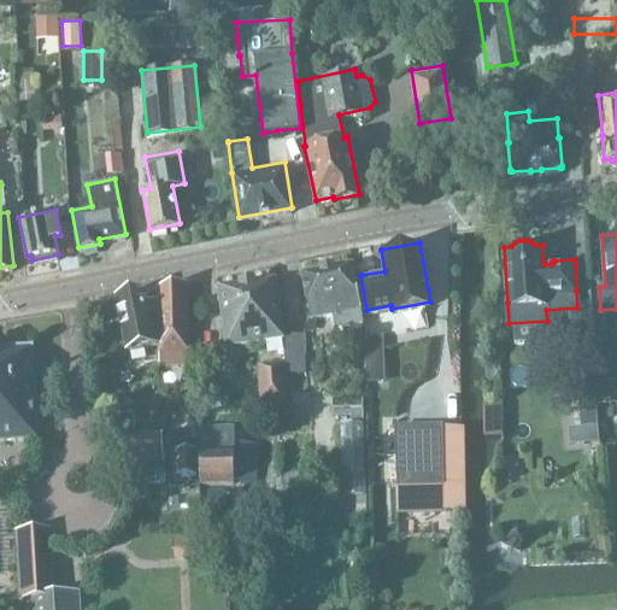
[(363,321),(360,304),(353,260),(352,260),(301,270),(310,315),(333,310),(335,326),(363,321)]
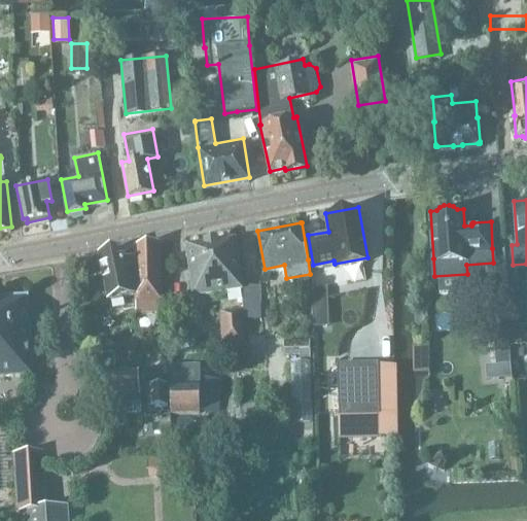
[(185,242),(192,292),(242,285),(235,235),(185,242)]
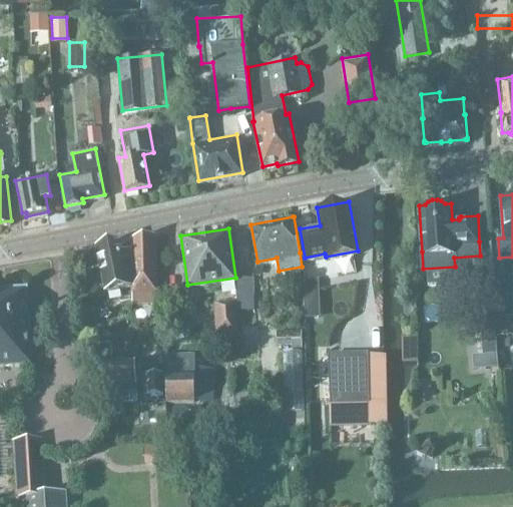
[(130,236),(132,300),(156,299),(155,232),(130,236)]
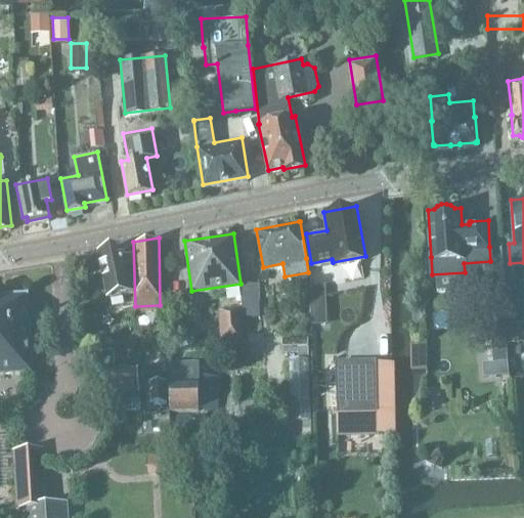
[(123,243),(98,248),(98,249),(105,286),(106,296),(121,293),(132,291),(132,251),(124,252),(123,243)]
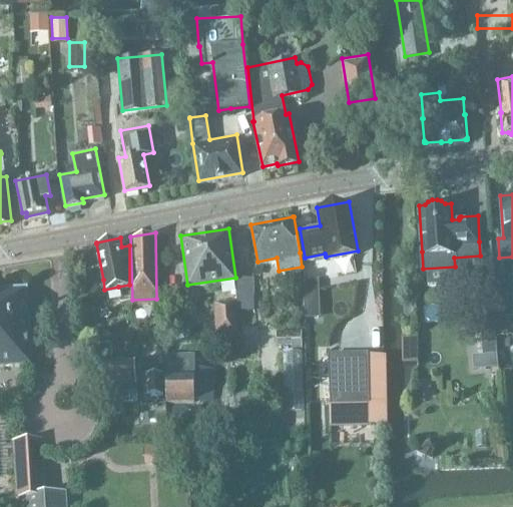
[(249,275),(236,275),(237,308),(250,308),(249,275)]
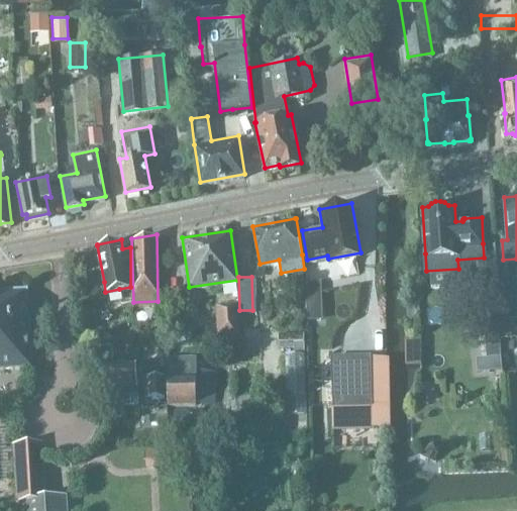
[(321,277),(306,280),(308,317),(323,317),(321,277)]
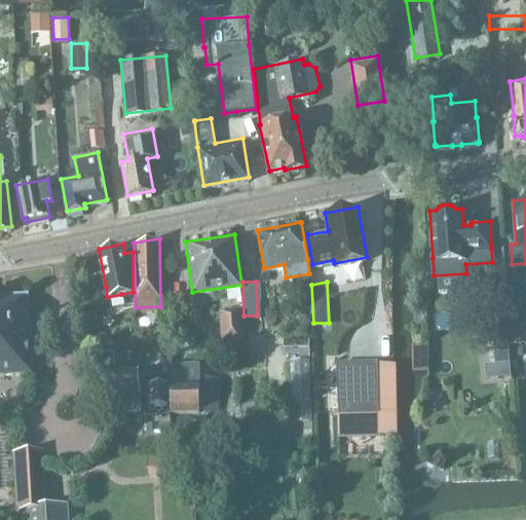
[(0,371),(31,370),(27,293),(28,293),(27,291),(26,291),(0,292),(0,371)]
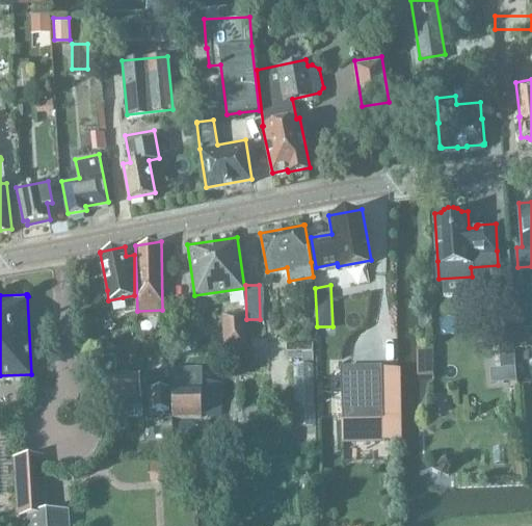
[(531,311),(531,295),(513,296),(514,325),(531,324),(531,311)]
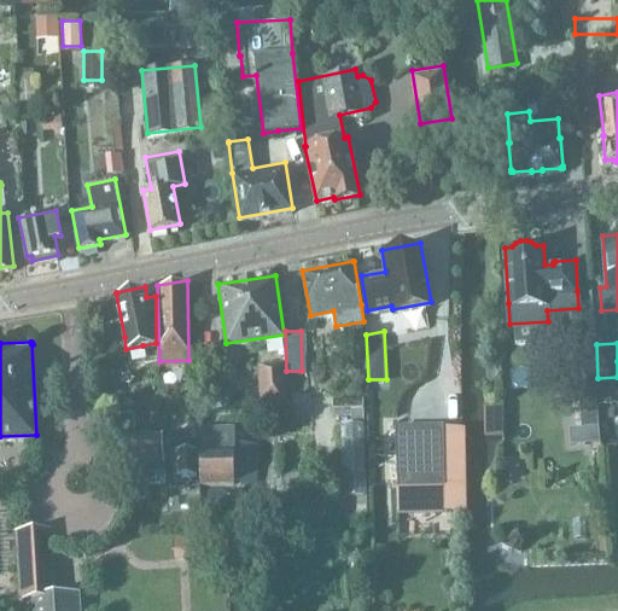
[(260,360),(261,401),(285,400),(284,359),(260,360)]
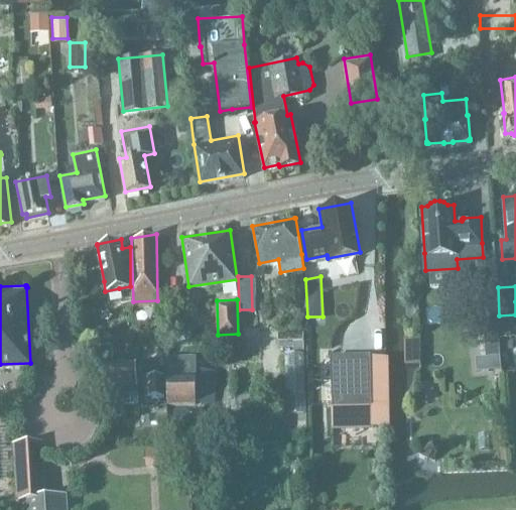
[(277,330),(277,348),(303,347),(303,330),(277,330)]
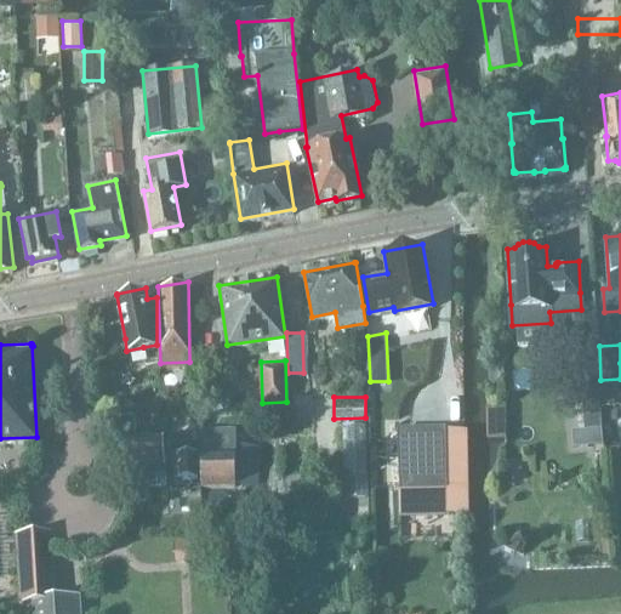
[(599,398),(581,399),(584,428),(600,427),(599,398)]
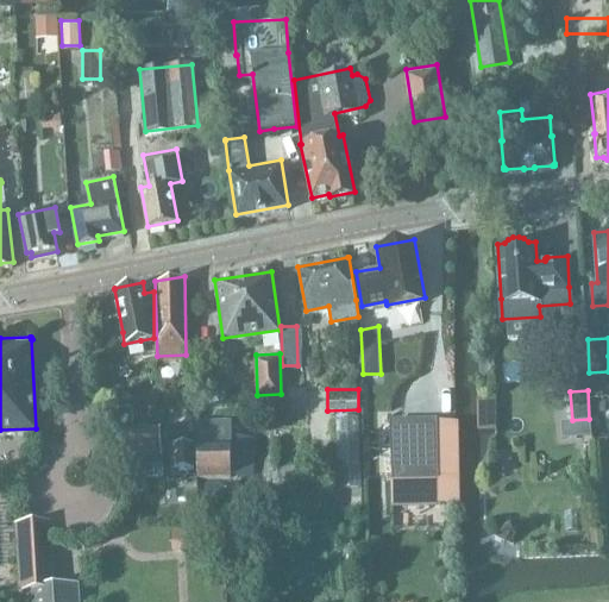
[(496,396),(477,396),(477,425),(495,425),(496,425),(496,396)]
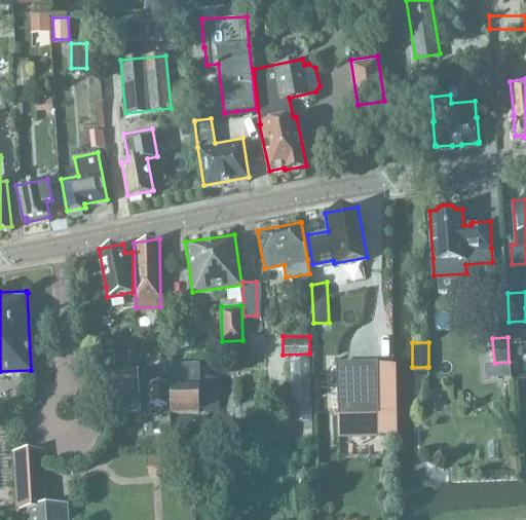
[(337,360),(338,410),(377,410),(376,360),(348,360),(337,360)]
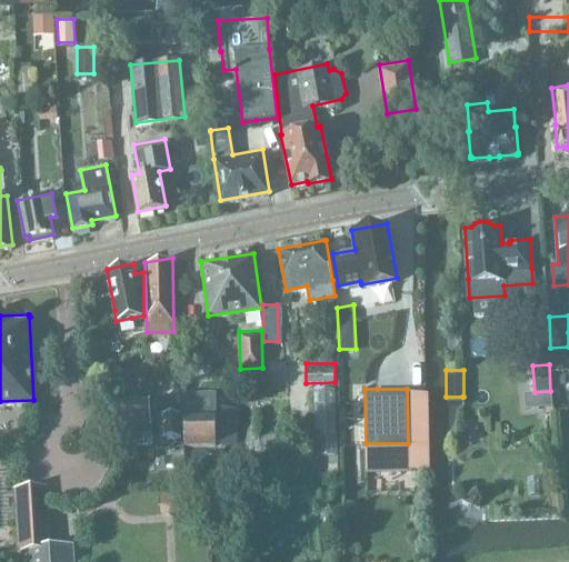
[(117,424),(113,424),(113,433),(130,432),(129,424),(150,423),(148,395),(115,398),(117,424)]
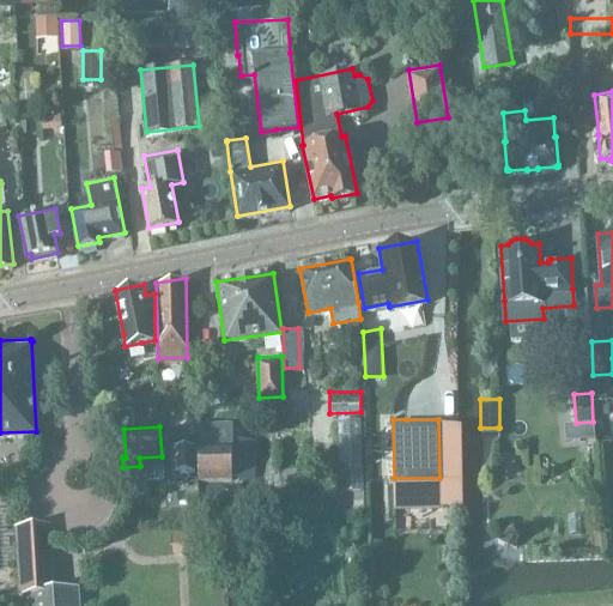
[(195,442),(178,442),(178,468),(195,468),(195,442)]
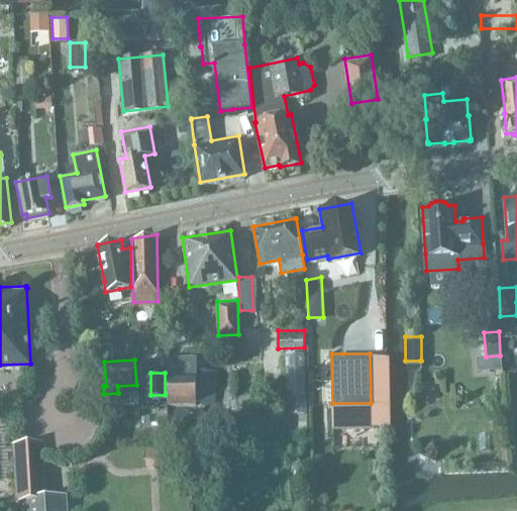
[(167,374),(167,401),(196,401),(196,374),(167,374)]
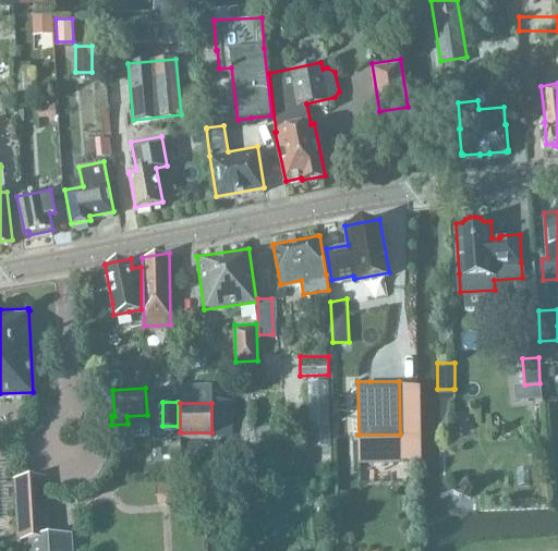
[(27,550),(71,550),(71,531),(49,534),(44,474),(13,476),(19,547),(27,547),(27,550)]
